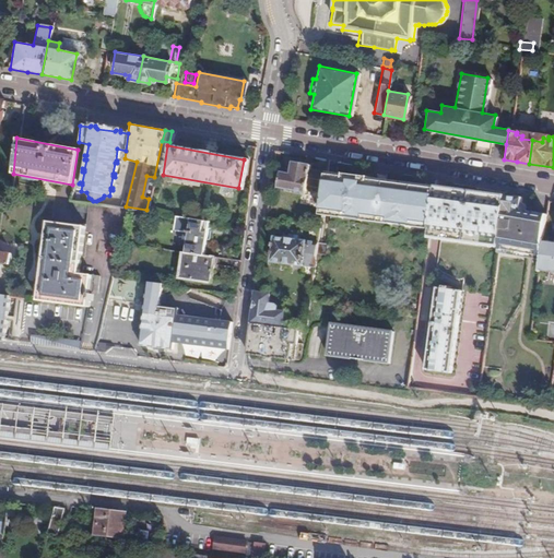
[(322,174),(322,173),(308,169),(308,165),(290,162),(287,173),(279,171),(275,187),(304,192),(305,185),(321,188),(322,174)]
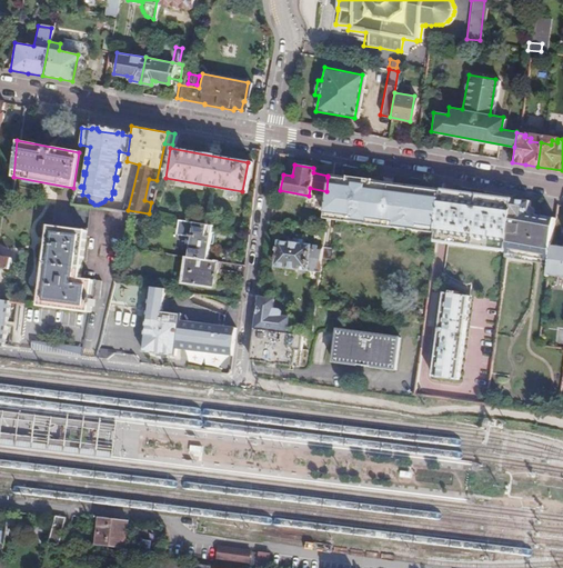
[(328,177),(327,191),(323,213),(343,216),(343,220),(363,222),(363,218),(392,222),(392,227),(411,229),(412,225),(433,228),(436,207),(439,192),(328,177)]
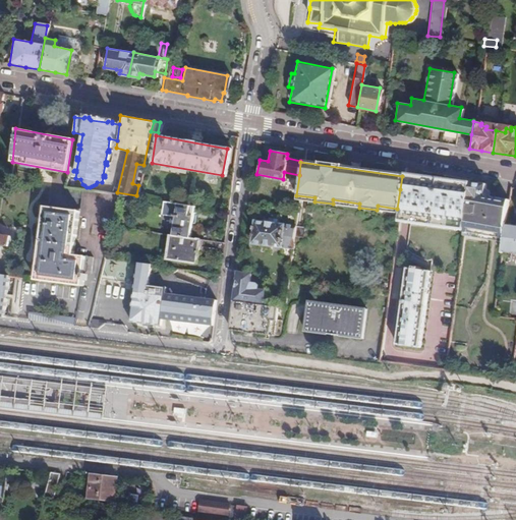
[(402,171),(402,176),(400,189),(397,209),(395,221),(406,223),(413,173),(402,171)]
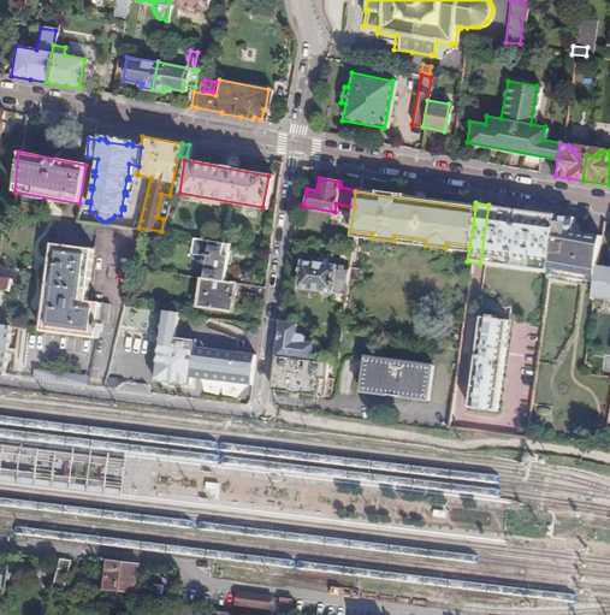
[(545,272),(552,213),(489,205),(480,264),(545,272)]
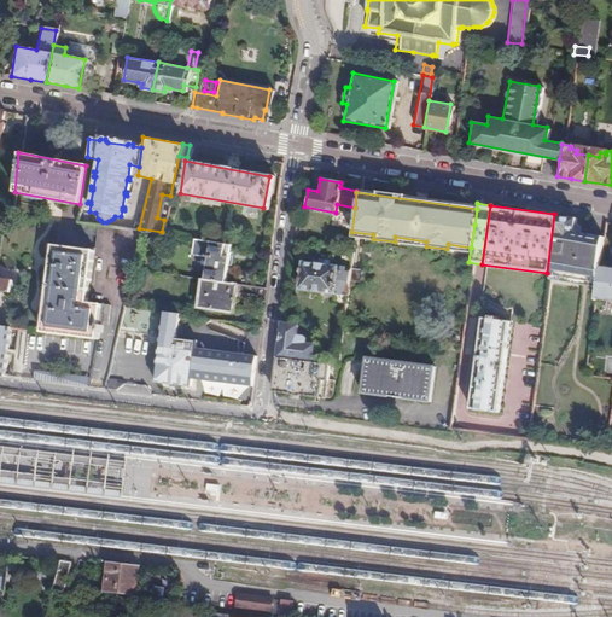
[(567,231),(570,231),(572,216),(554,214),(547,273),(581,278),(587,237),(573,234),(571,237),(566,237),(567,231)]
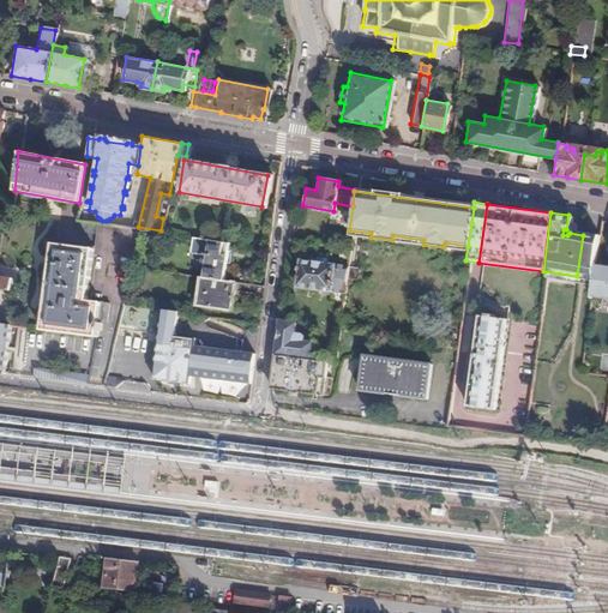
[(593,264),(596,234),(583,232),(583,235),(577,276),(590,278),(593,264)]
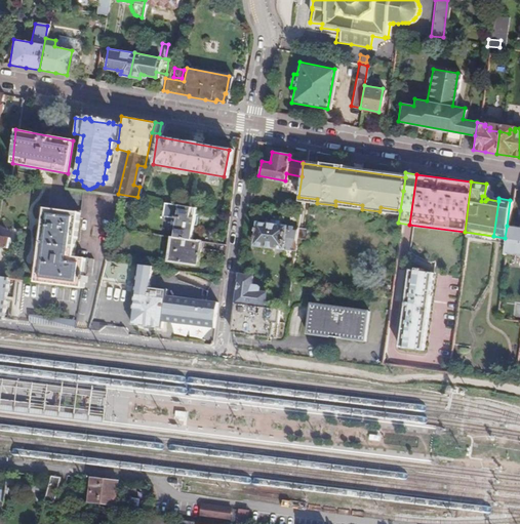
[(189,238),(194,206),(163,202),(162,212),(175,214),(171,235),(189,238)]
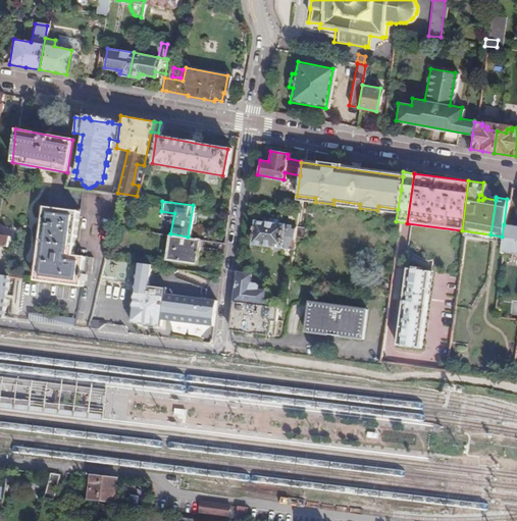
[(43,206),(38,240),(71,245),(78,212),(43,206)]
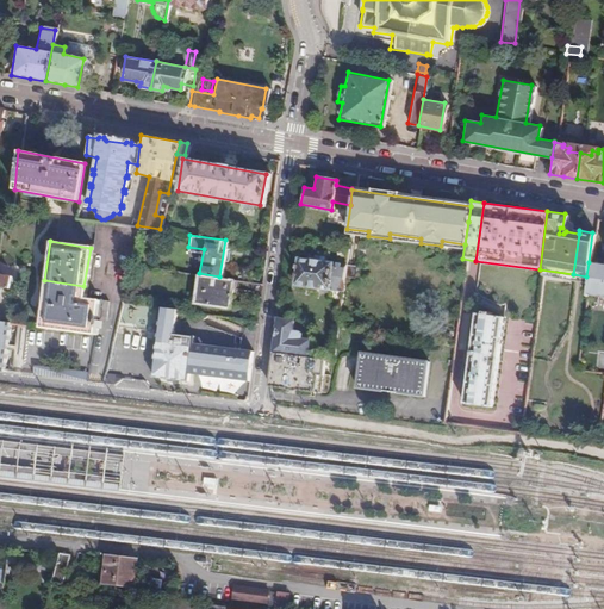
[(344,248),(334,246),(332,254),(344,256),(344,248)]
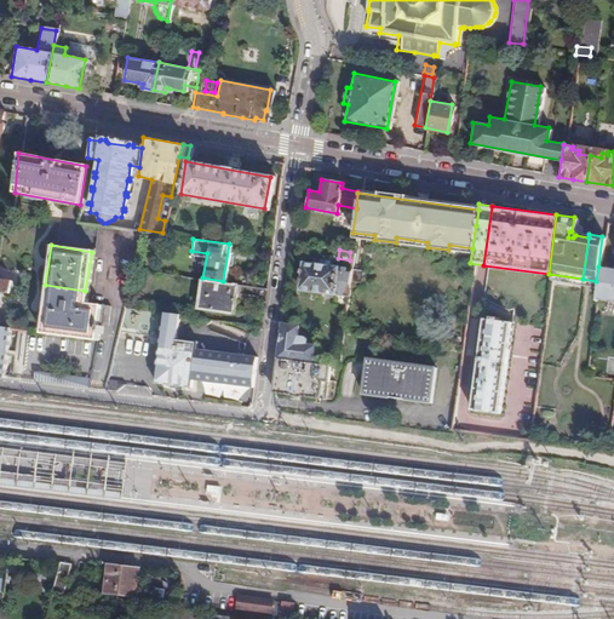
[(298,288),(345,294),(348,280),(349,269),(323,265),(314,264),(300,262),(298,288)]
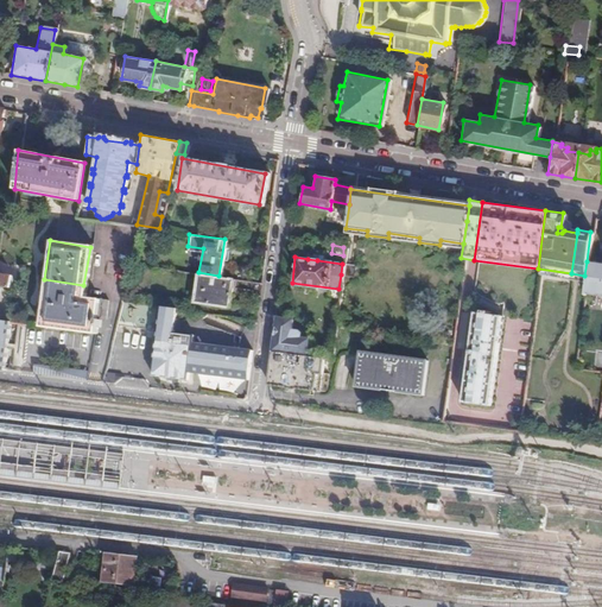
[(601,264),(587,261),(584,276),(582,292),(601,295),(601,264)]
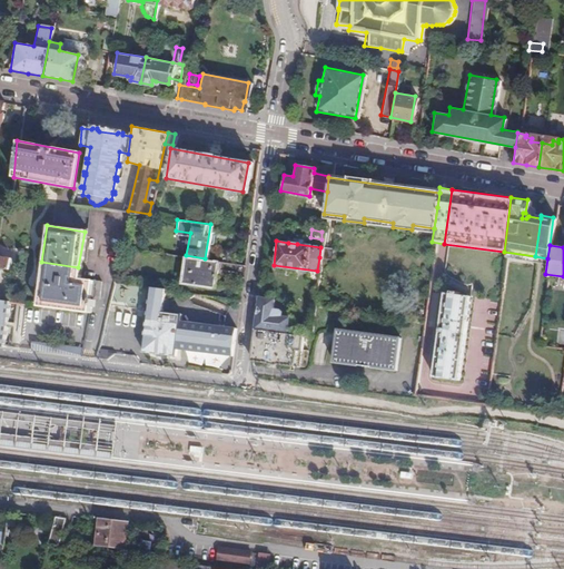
[(320,246),(320,247),(319,257),(329,258),(330,247),(320,246)]
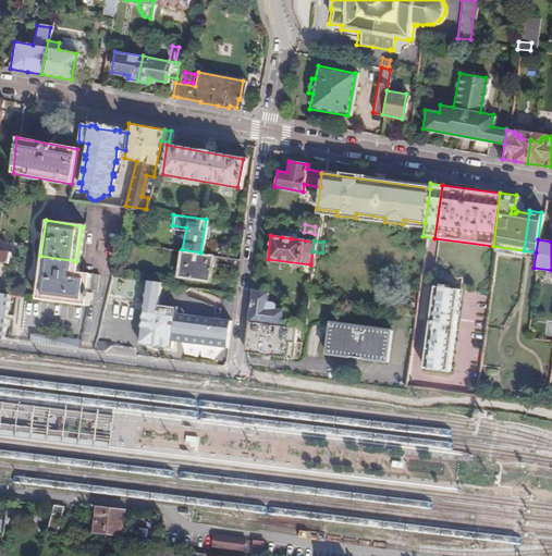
[(182,249),(180,249),(174,275),(207,281),(211,255),(200,252),(182,249)]
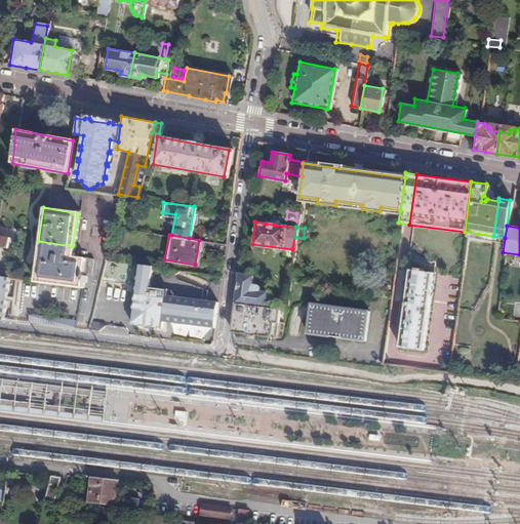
[(0,246),(10,247),(11,245),(8,244),(8,241),(11,241),(12,238),(0,237),(0,246)]
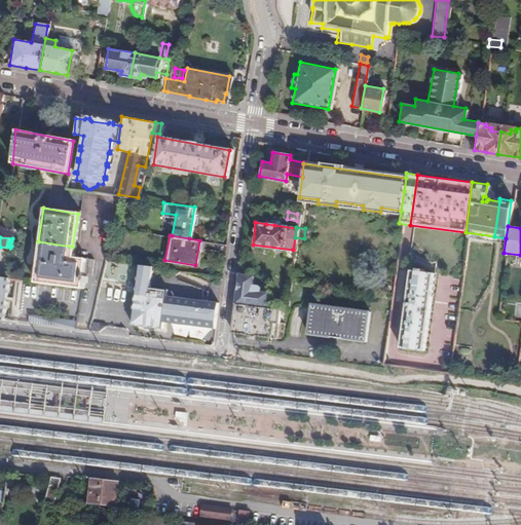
[(88,274),(90,258),(71,255),(72,247),(38,241),(31,282),(78,287),(79,282),(82,282),(84,276),(80,275),(80,273),(88,274)]
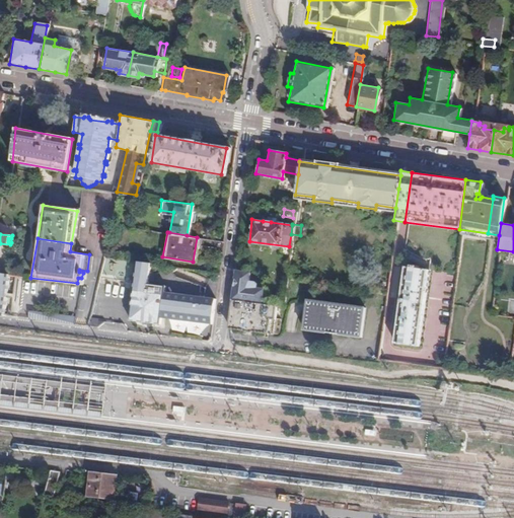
[(147,261),(135,259),(127,319),(156,323),(157,316),(210,322),(213,298),(161,291),(162,285),(144,282),(147,261)]
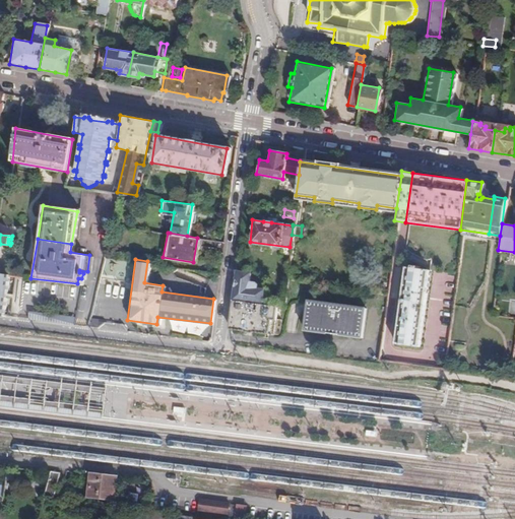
[(408,267),(402,266),(393,343),(416,346),(426,269),(415,268),(415,265),(409,264),(408,267)]
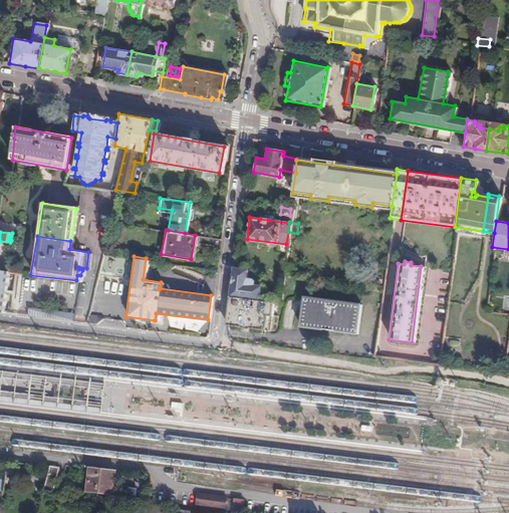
[(233,268),(229,297),(258,301),(259,287),(252,286),(253,282),(251,280),(245,279),(246,270),(233,268)]
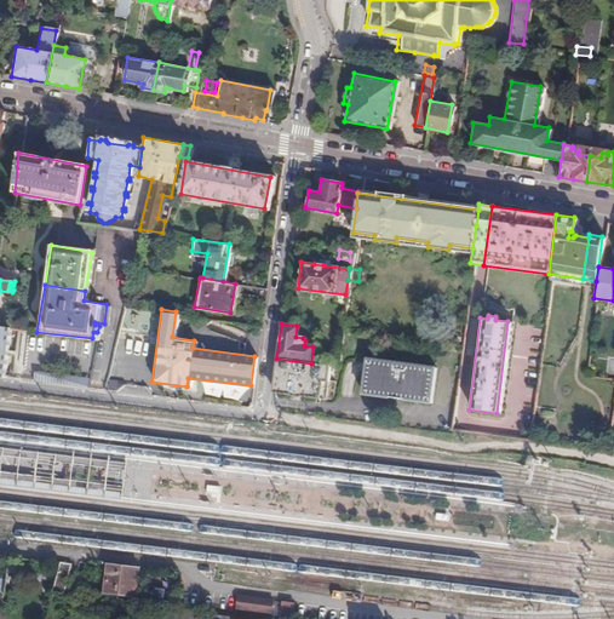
[(362,394),(392,397),(392,391),(401,393),(400,399),(430,403),(435,368),(367,359),(362,394)]
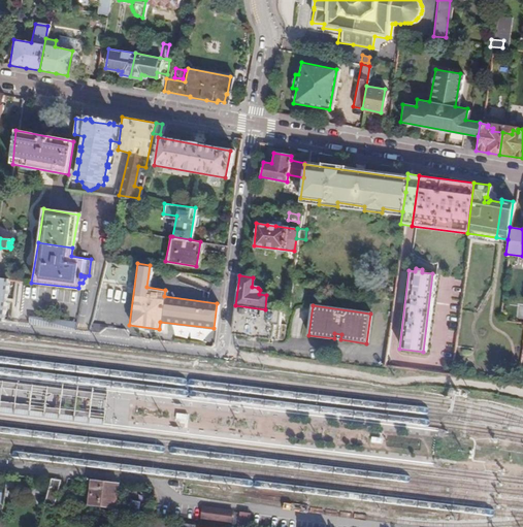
[(57,480),(48,479),(42,502),(51,503),(57,480)]
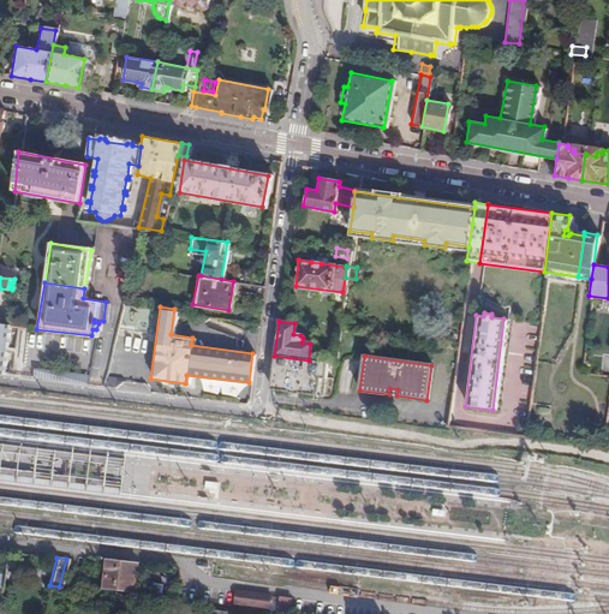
[(138,561),(103,558),(100,586),(135,590),(138,561)]
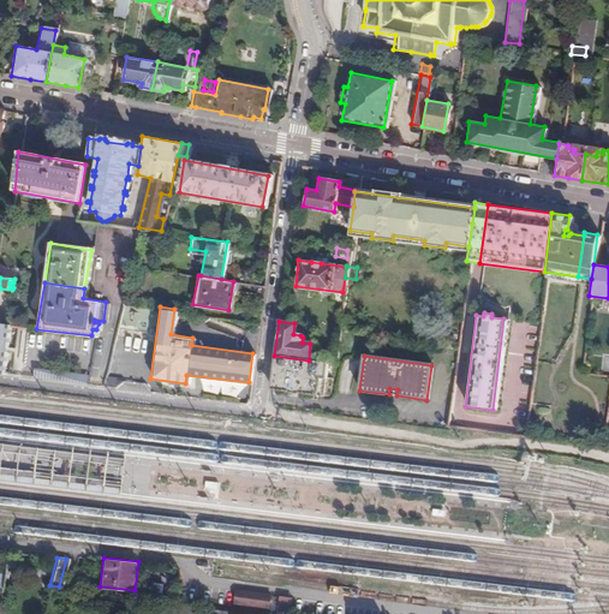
[(269,595),(236,591),(234,603),(267,608),(269,595)]
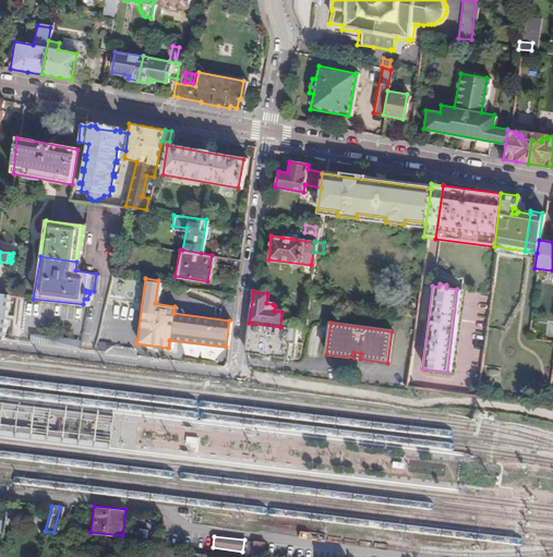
[(248,555),(259,556),(261,541),(250,539),(248,555)]
